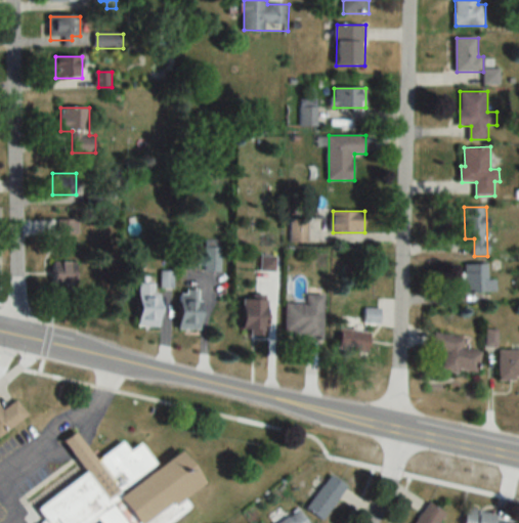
[(82,220),(61,220),(61,234),(82,234),(82,220)]
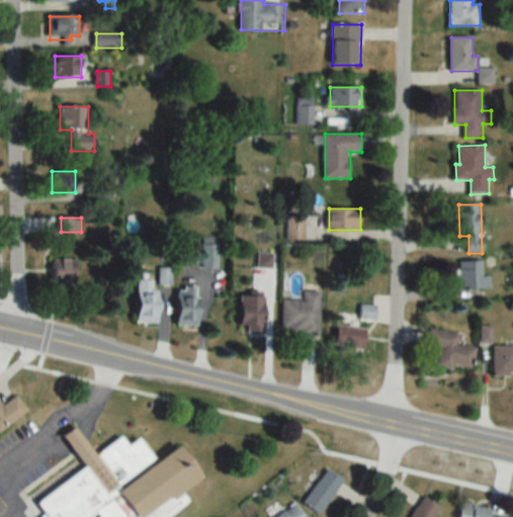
[(222,239),(205,239),(205,269),(222,269),(222,239)]
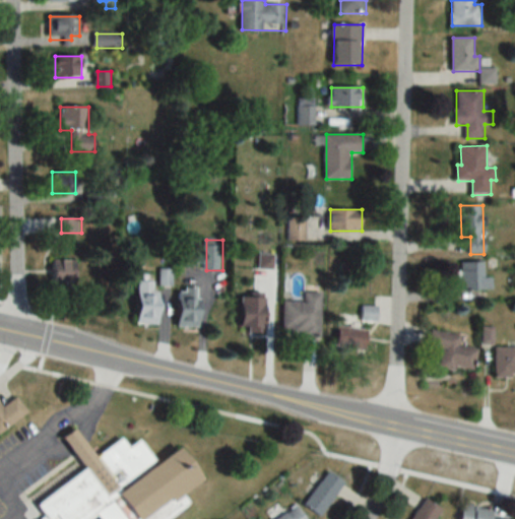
[(53,261),(53,284),(78,284),(78,261),(53,261)]
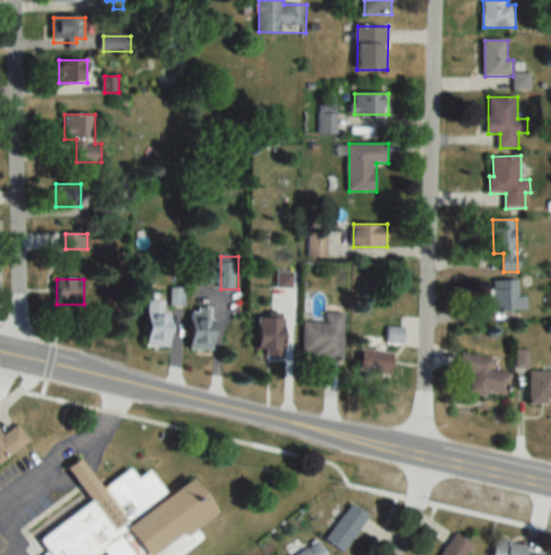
[(528,298),(521,298),(521,281),(495,281),(495,311),(528,311),(528,298)]
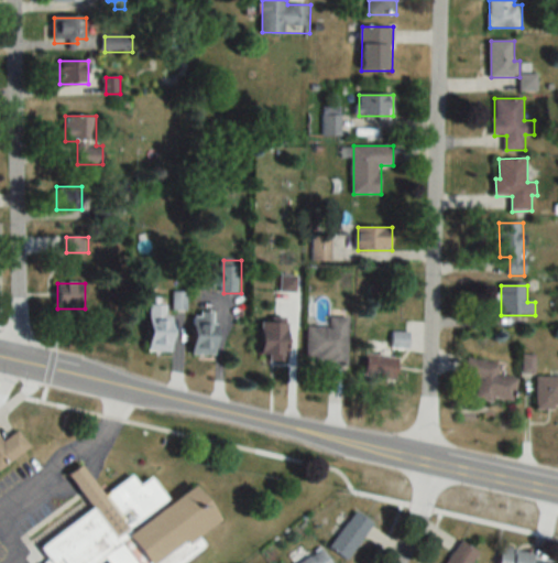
[(150,352),(172,352),(172,306),(150,306),(150,352)]
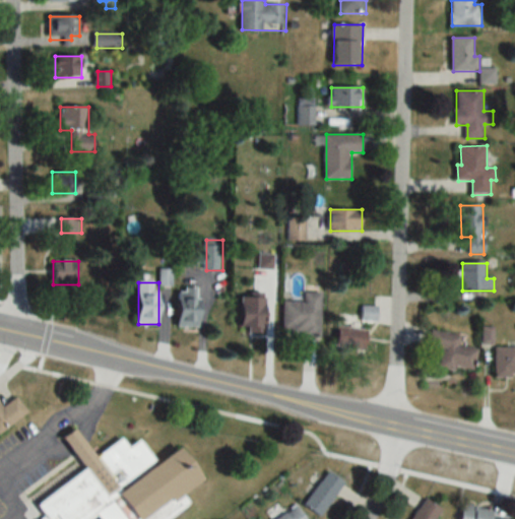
[(199,288),(178,288),(178,327),(199,327),(199,288)]
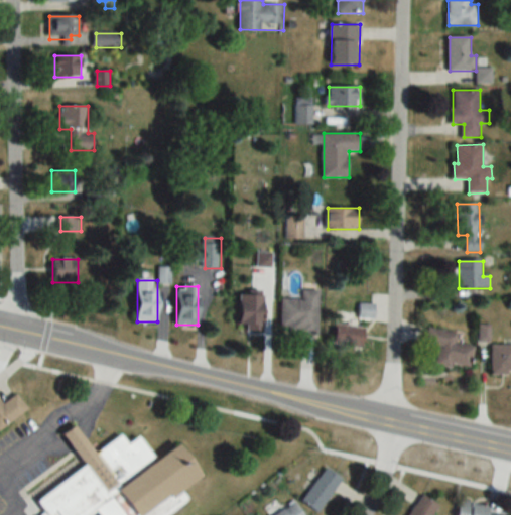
[(321,290),(303,290),(303,300),(284,299),(283,334),(320,335),(321,290)]
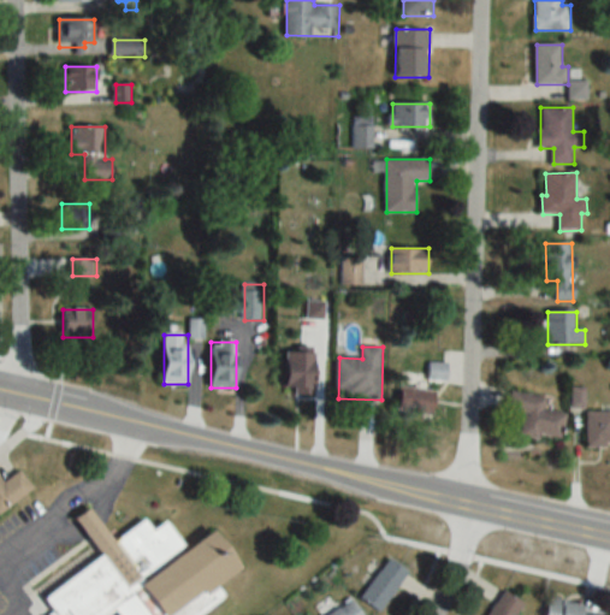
[(317,353),(285,353),(285,395),(317,395),(317,353)]
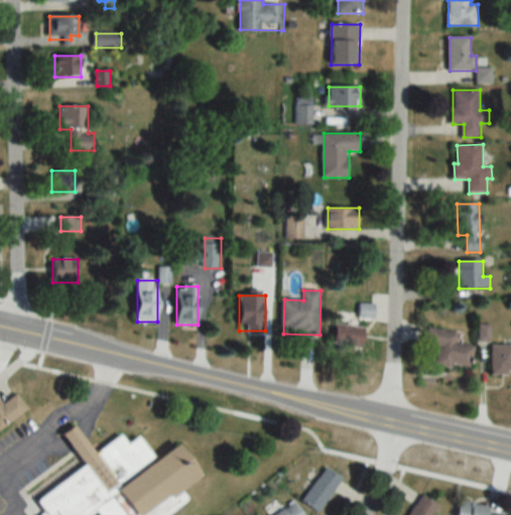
[(376,304),(362,304),(362,318),(376,318),(376,304)]
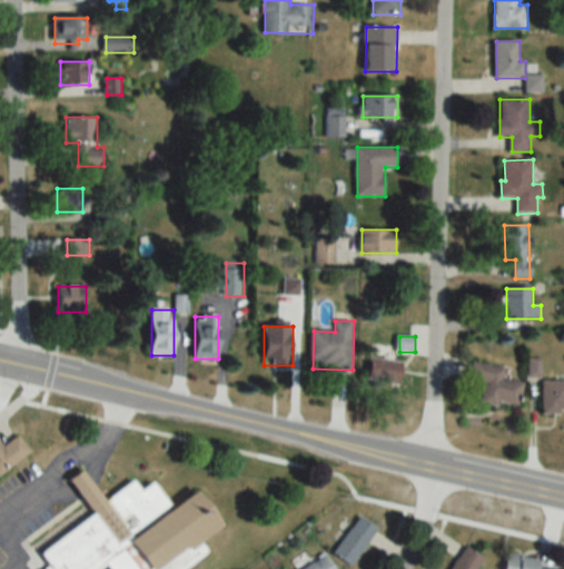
[(402,386),(405,362),(372,357),(368,382),(402,386)]
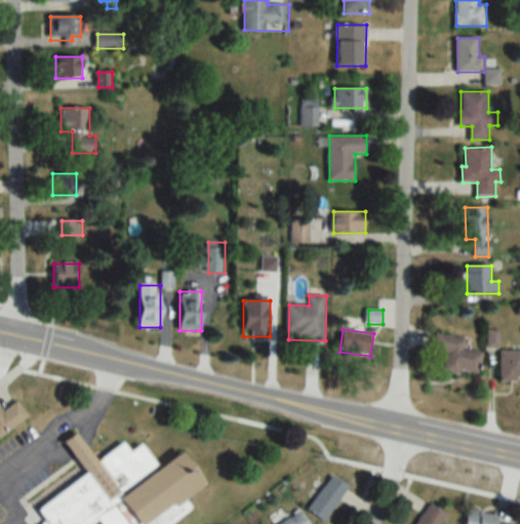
[(467,339),(437,334),(434,351),(448,354),(444,373),(461,376),(462,371),(480,374),(484,353),(466,350),(467,339)]
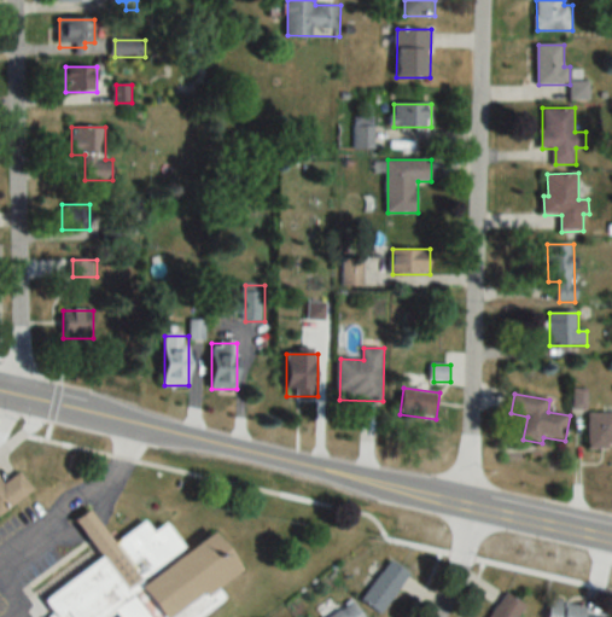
[(611,414),(592,414),(592,449),(611,449),(611,414)]
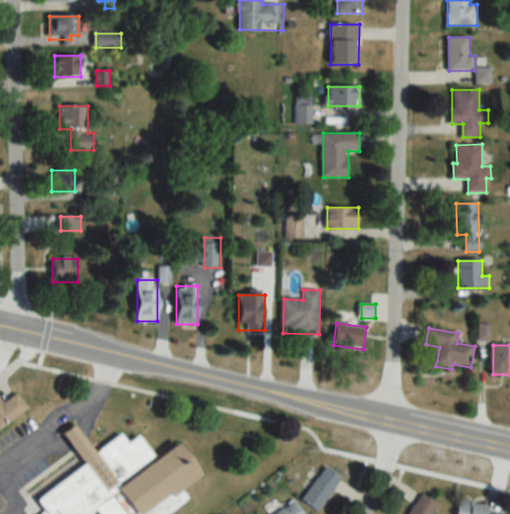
[(0,429),(28,409),(17,393),(3,403),(0,399),(0,429)]
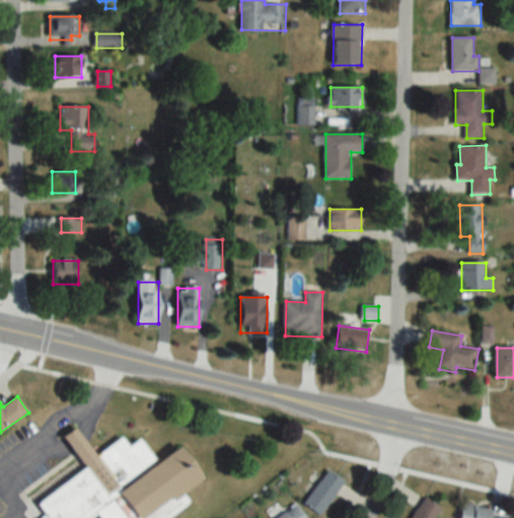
[(174,517),(195,504),(187,493),(206,479),(181,446),(161,460),(145,438),(133,446),(128,438),(100,457),(80,429),(68,437),(76,448),(91,469),(43,505),(51,517),(174,517)]
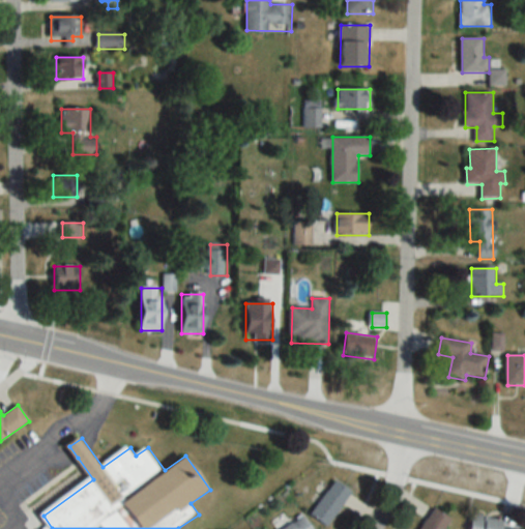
[(311,512),(326,527),(354,495),(339,481),(311,512)]
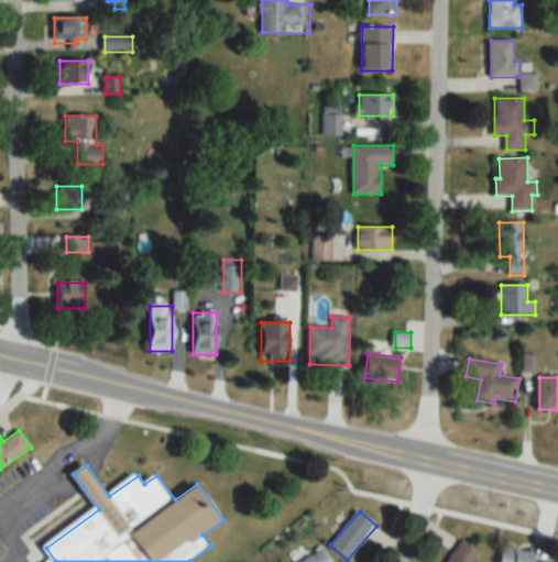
[(476,561),(481,552),(461,540),(449,561),(476,561)]
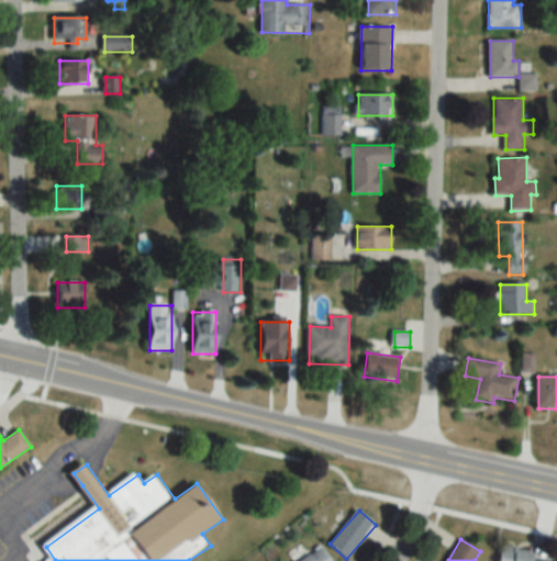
[(331,560),(323,547),(302,560),(331,560)]
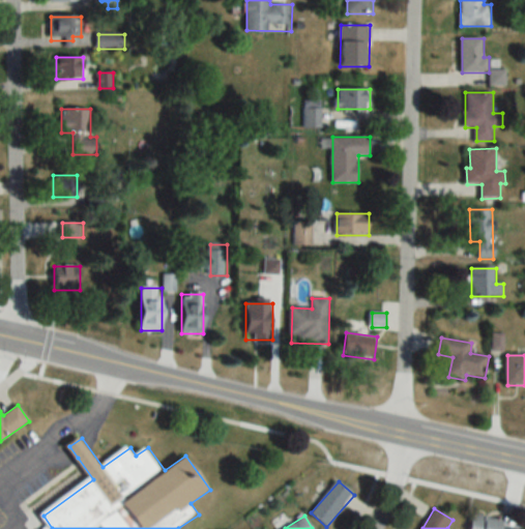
[(521,528),(522,526),(473,516),(469,528),(521,528)]
